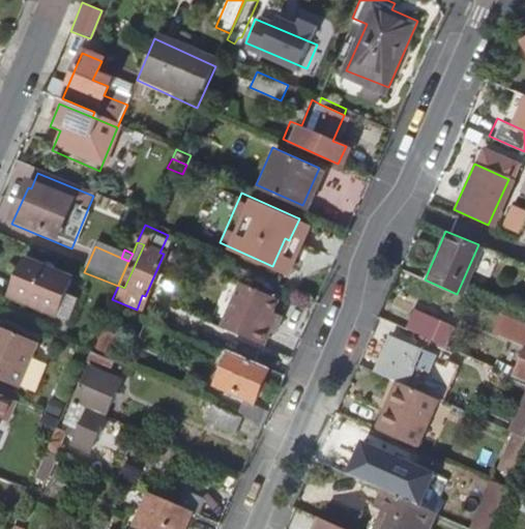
[(22,266),(6,302),(53,321),(68,286),(22,266)]
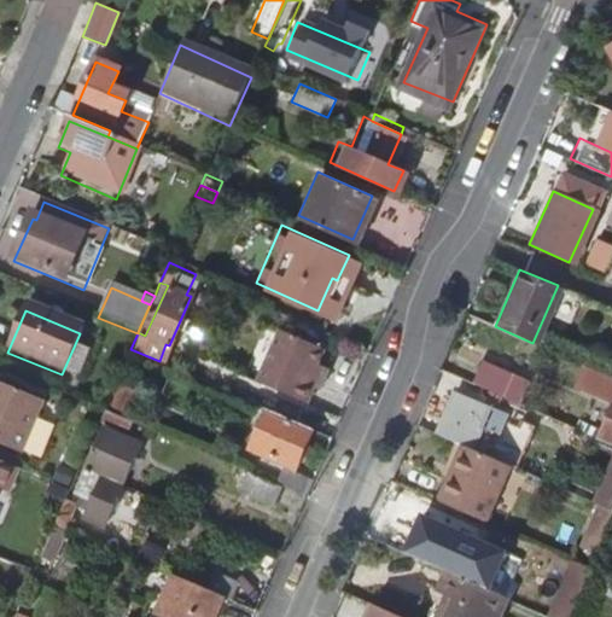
[(302,401),(309,385),(316,388),(324,367),(314,362),(320,348),(278,329),(254,379),(302,401)]
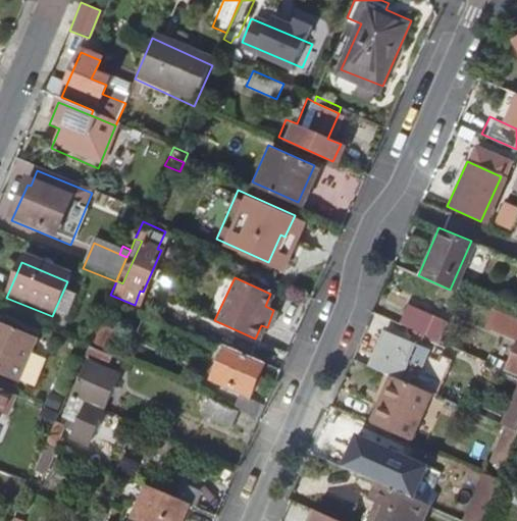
[(397,322),(433,339),(442,320),(404,304),(397,322)]
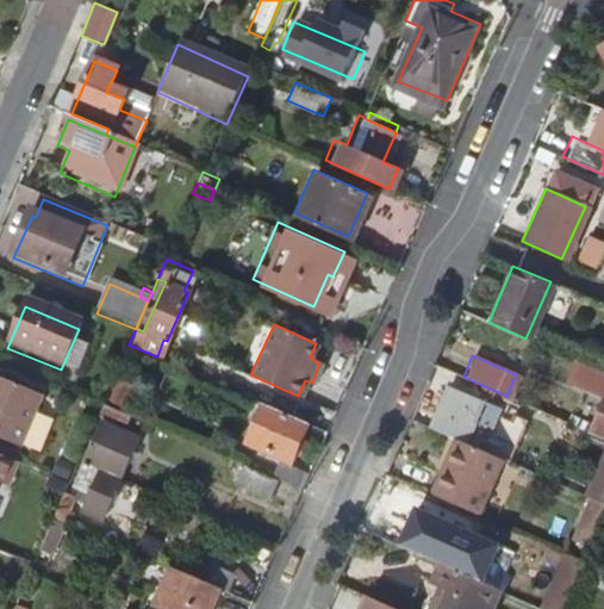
[(590,429),(603,435),(603,372),(574,359),(564,385),(602,401),(590,429)]
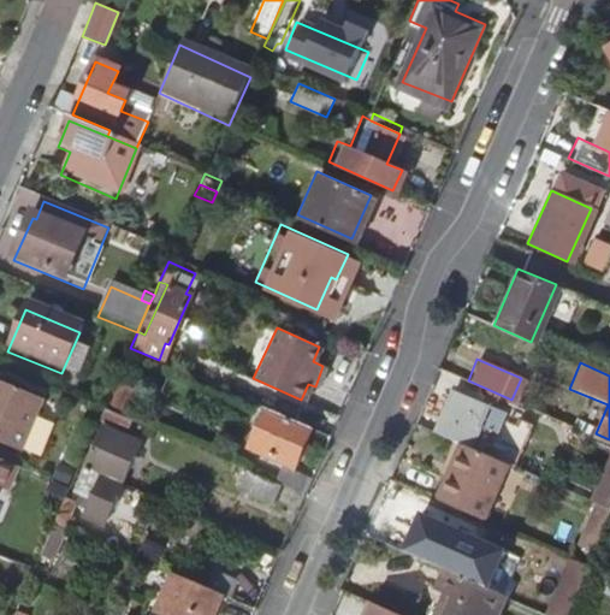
[(0,447),(18,455),(39,402),(0,385),(0,447)]
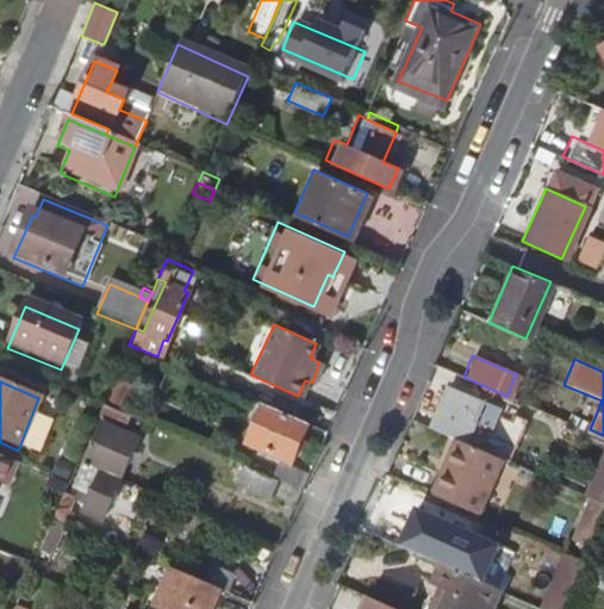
[(453,437),(477,448),(496,408),(446,386),(428,427),(453,437)]
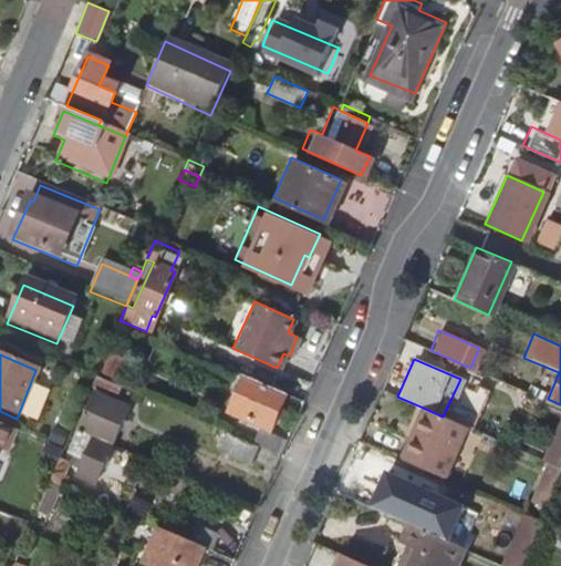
[(94,371),(90,382),(104,389),(106,384),(114,388),(118,381),(94,371)]
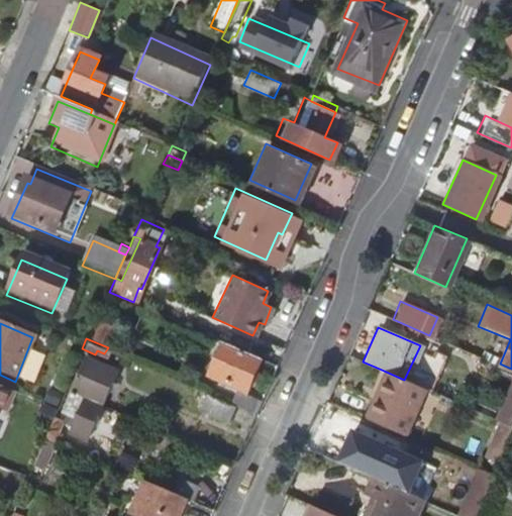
[(258,358),(227,344),(212,377),(242,391),(258,358)]
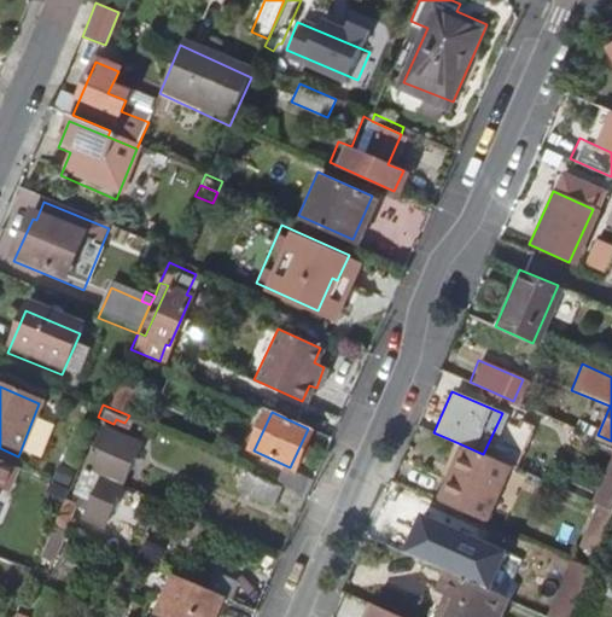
[(83,464),(118,479),(135,442),(115,434),(110,443),(94,437),(83,464)]
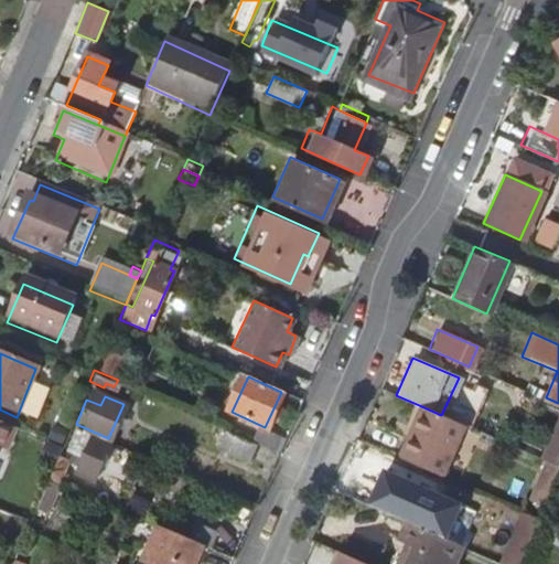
[(441,415),(419,405),(410,426),(415,427),(409,438),(406,437),(397,457),(411,464),(440,476),(463,424),(441,415)]
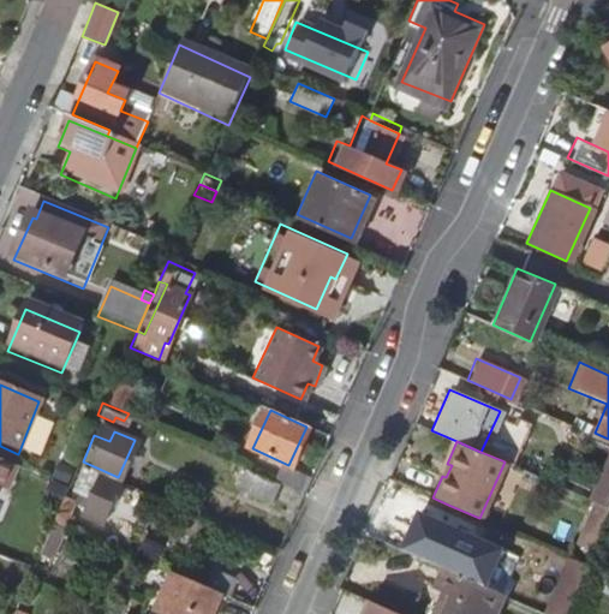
[(118,477),(83,462),(72,484),(70,483),(54,517),(63,520),(66,513),(70,514),(81,489),(88,492),(79,511),(99,519),(118,477)]
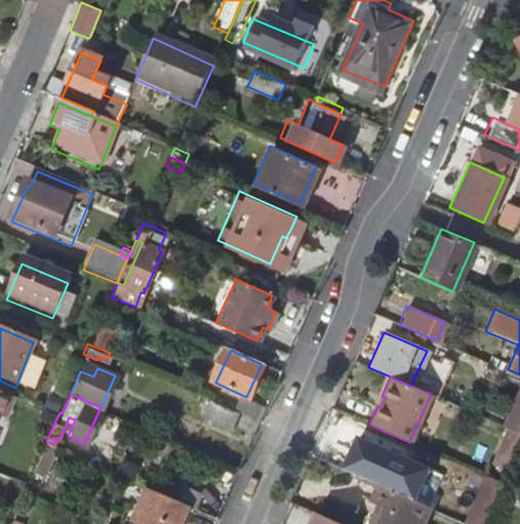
[(0,419),(3,420),(11,400),(0,395),(0,419)]
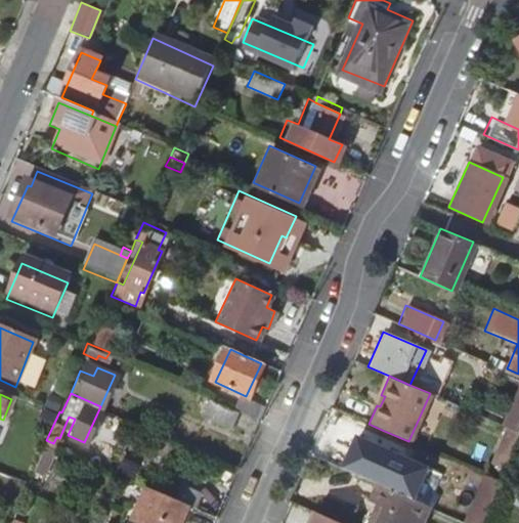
[(256,418),(261,405),(239,395),(232,407),(236,409),(256,418)]
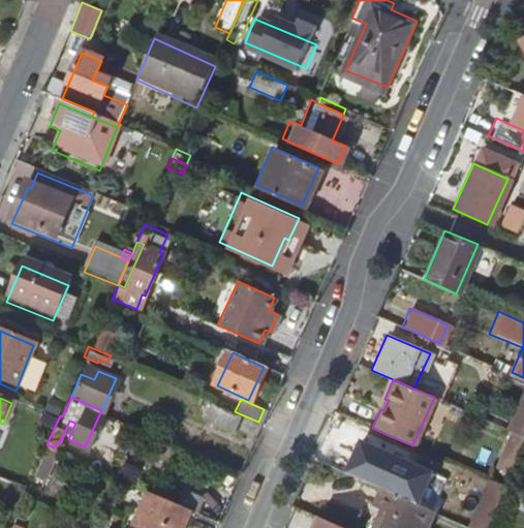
[(239,413),(235,411),(212,401),(204,417),(232,430),(239,413)]
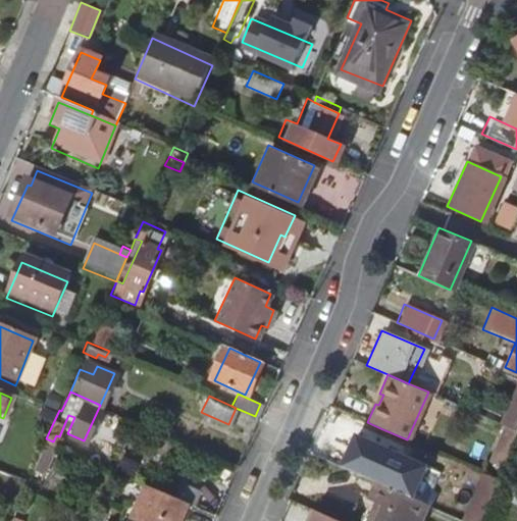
[(367,422),(346,412),(333,443),(379,463),(385,450),(373,445),(380,428),(367,422)]
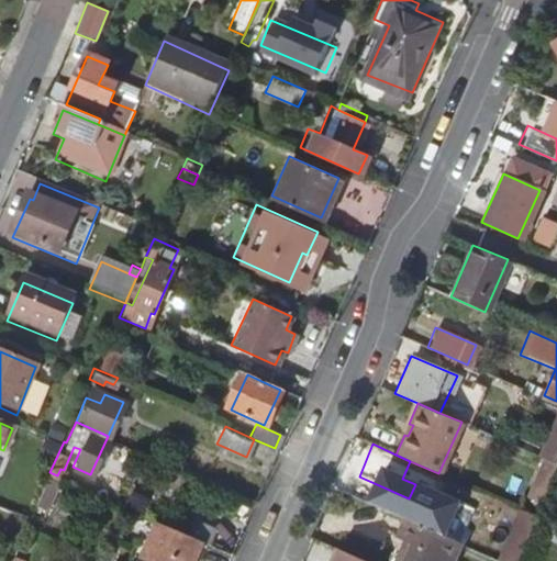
[(48,471),(33,503),(44,506),(57,475),(49,472),(48,471)]
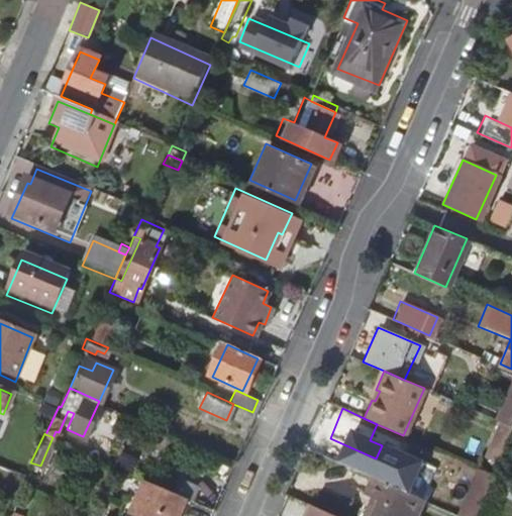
[(477,506),(490,475),(477,469),(464,501),(477,506)]
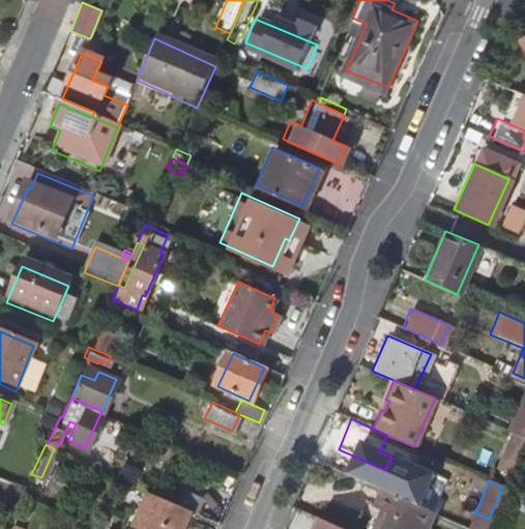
[(425,528),(433,511),(380,488),(372,505),(382,510),(373,528),(425,528)]
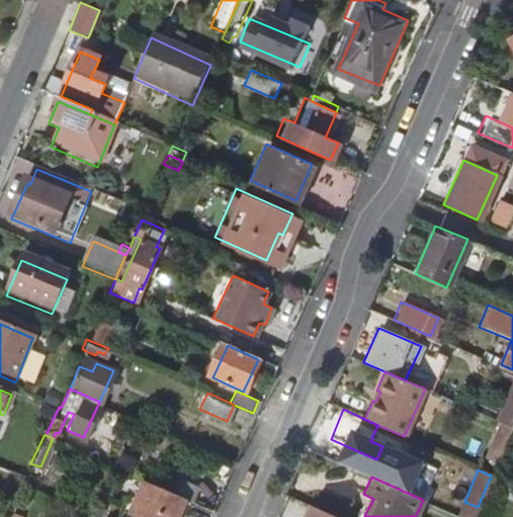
[(178,516),(187,498),(171,491),(144,479),(130,511),(142,516),(178,516)]
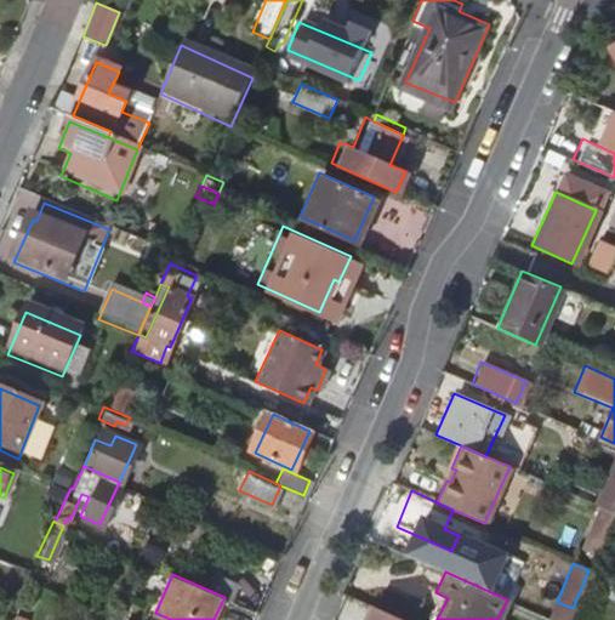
[(225,597),(233,601),(239,586),(211,575),(205,589),(225,597)]
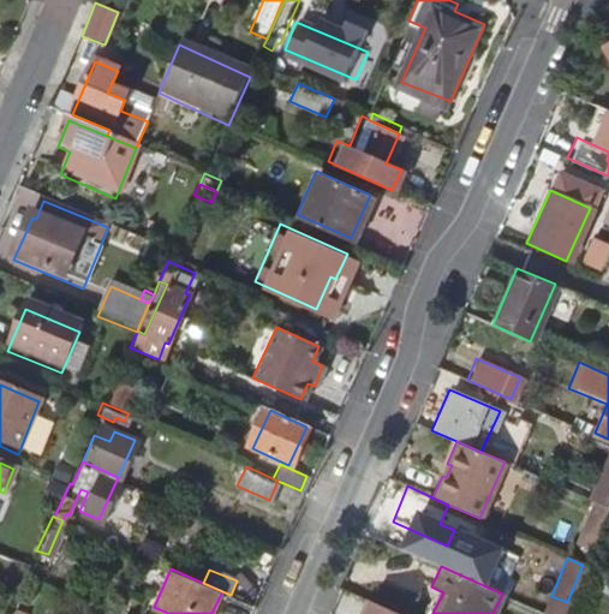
[(544,613),(562,613),(567,602),(551,596),(544,613)]
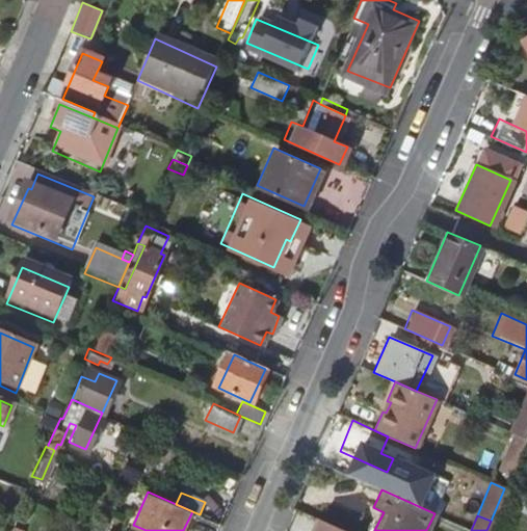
[(344,530),(316,519),(310,530),(344,530)]
